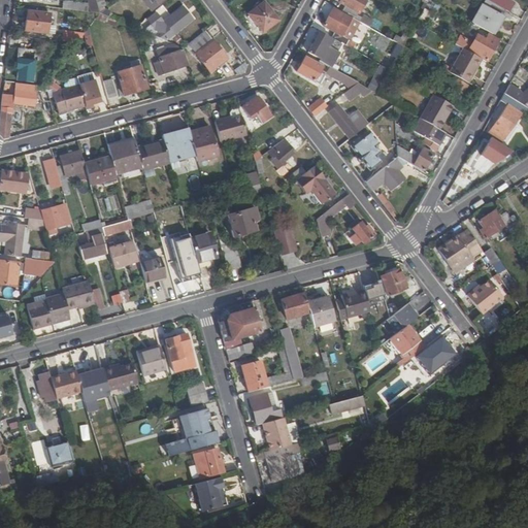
[(103,0),(95,0),(99,14),(104,9),(103,5),(105,5),(103,0)]
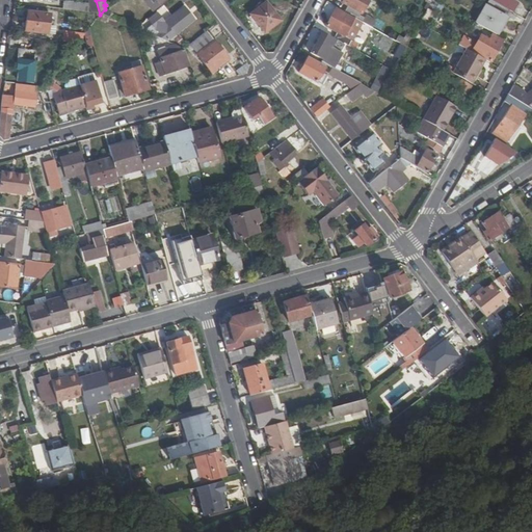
[(283,16),(290,5),(281,0),(271,0),(269,4),(274,9),(283,16)]
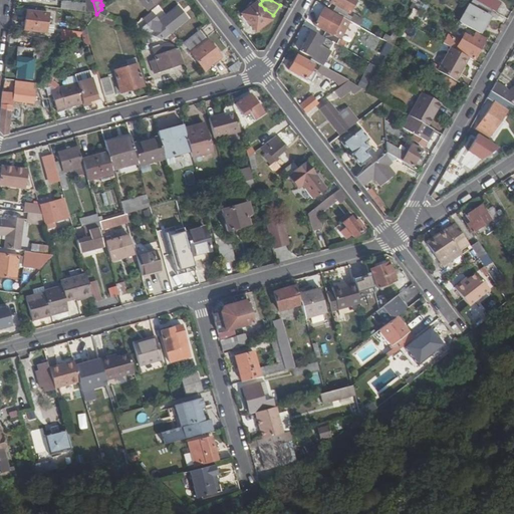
[(334,7),(331,12),(341,18),(345,20),(350,22),(358,27),(362,20),(353,15),(351,17),(347,15),(356,0),(355,0),(330,0),(329,4),(334,7)]
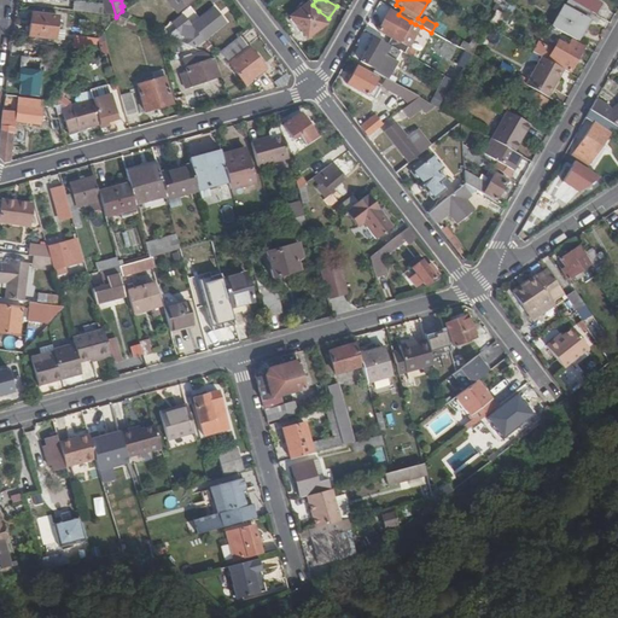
[(487,23),(495,28),(506,12),(509,15),(514,7),(502,0),(487,23)]
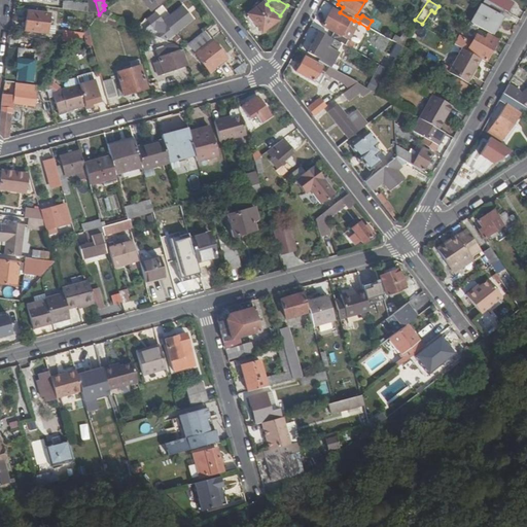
[(494,0),(492,5),(495,7),(502,10),(507,13),(513,4),(505,0),(494,0)]
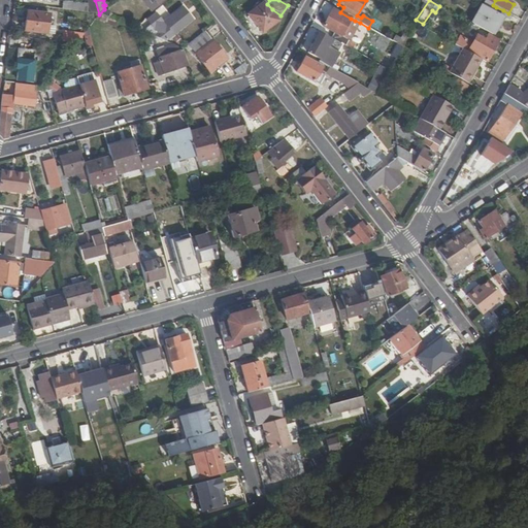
[(63,2),(62,9),(87,12),(88,5),(63,2)]
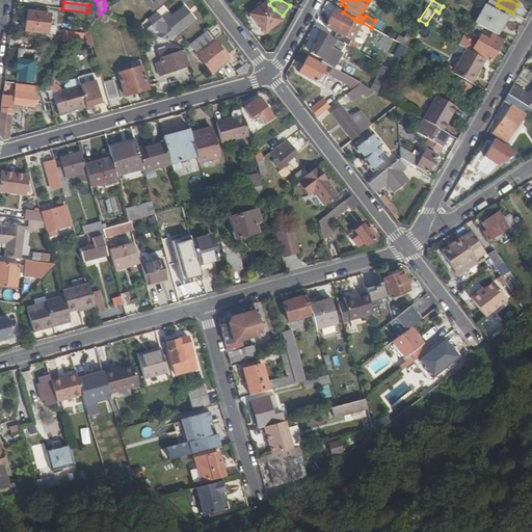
[(280,21),(265,2),(249,15),(264,33),(280,21)]
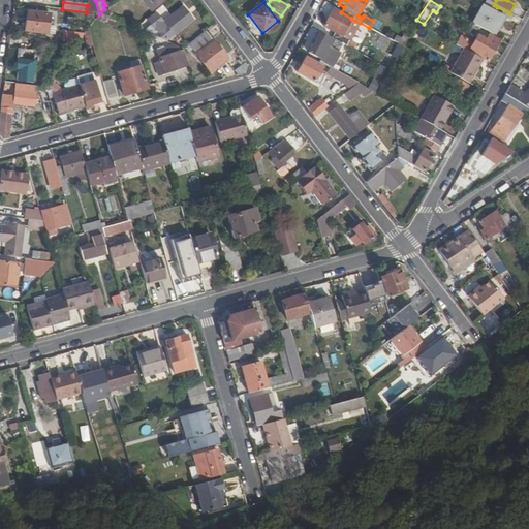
[(500,17),(504,10),(497,7),(494,5),(489,2),(486,8),(500,17)]
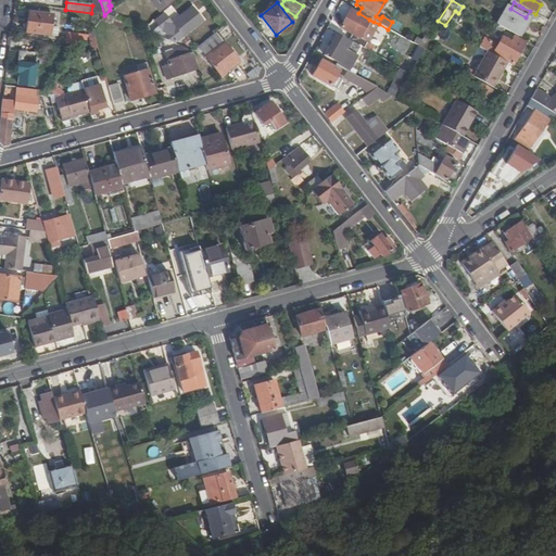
[(515,36),(526,17),(510,9),(505,5),(495,24),(515,36)]
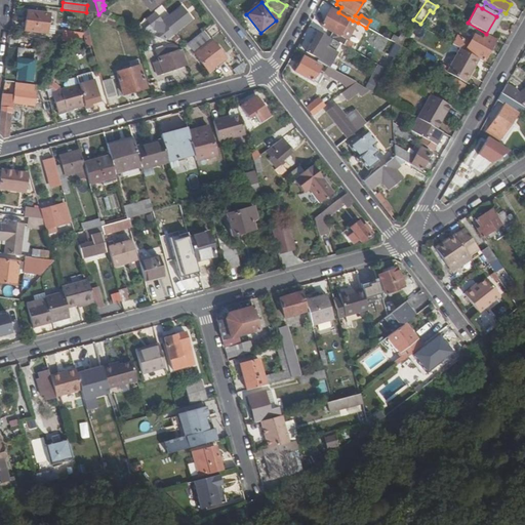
[(340,16),(330,10),(321,27),(331,33),(328,38),(330,38),(340,44),(348,48),(351,42),(349,41),(358,23),(353,21),(349,18),(348,21),(339,16),(340,16)]
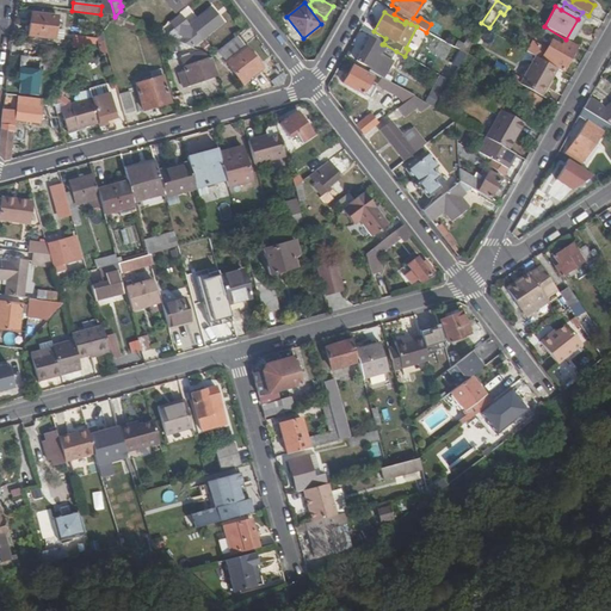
[(34,25),(30,25),(29,36),(54,38),(56,17),(34,14),(34,25)]
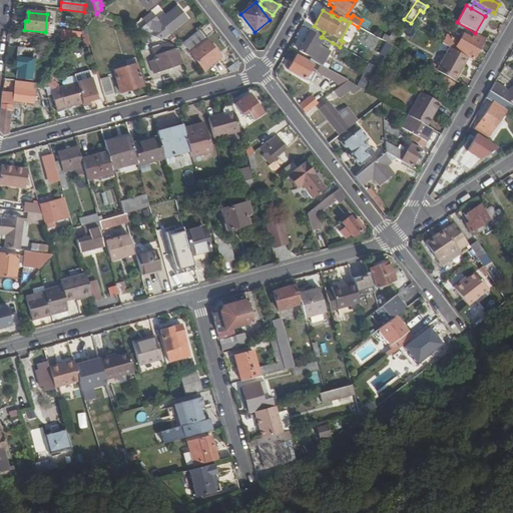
[(142,30),(145,34),(160,40),(169,33),(161,23),(160,24),(151,13),(143,20),(147,26),(142,30)]
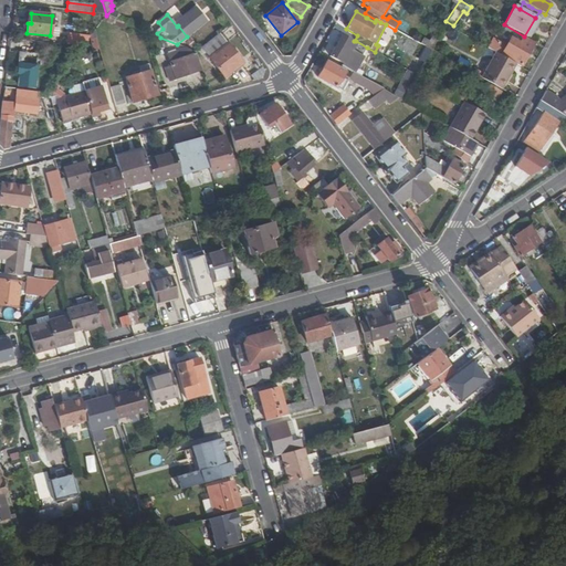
[(122,30),(125,22),(106,16),(102,21),(122,30)]
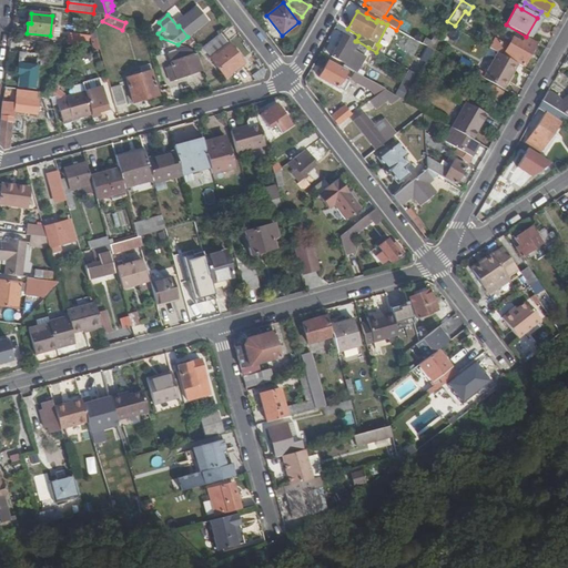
[(537,18),(526,37),(529,39),(541,20),(537,18)]
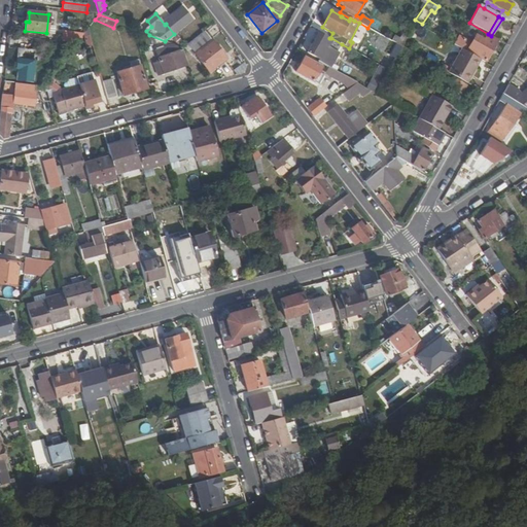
[(86,48),(93,46),(88,28),(82,35),(86,48)]
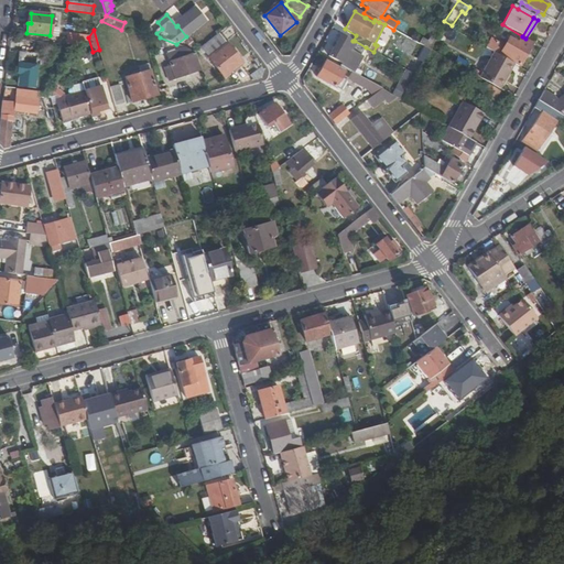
[(241,64),(217,33),(199,47),(224,77),(241,64)]
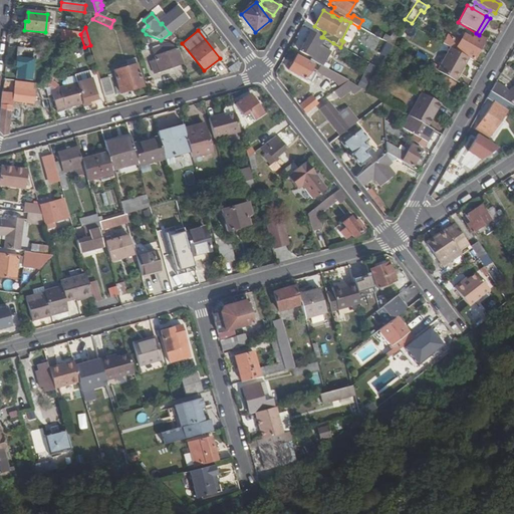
[(310,60),(321,66),(333,43),(323,37),(322,39),(309,32),(299,50),(311,57),(310,60)]
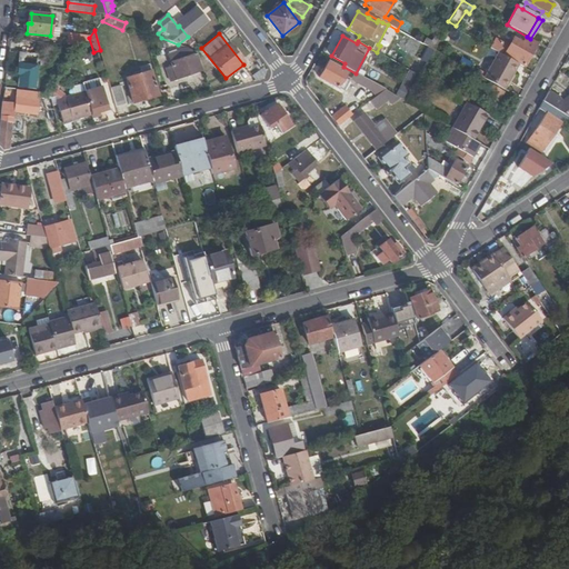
[(511,42),(503,57),(518,65),(523,68),(536,45),(526,39),(520,48),(511,42)]
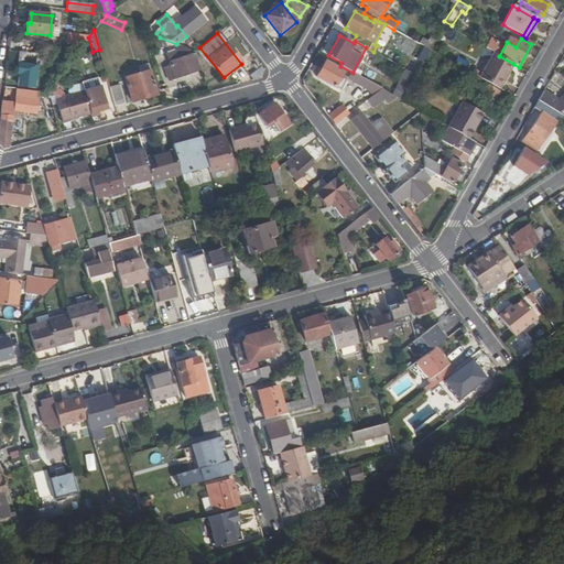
[(488,44),(486,49),(494,53),(497,55),(500,51),(488,44)]
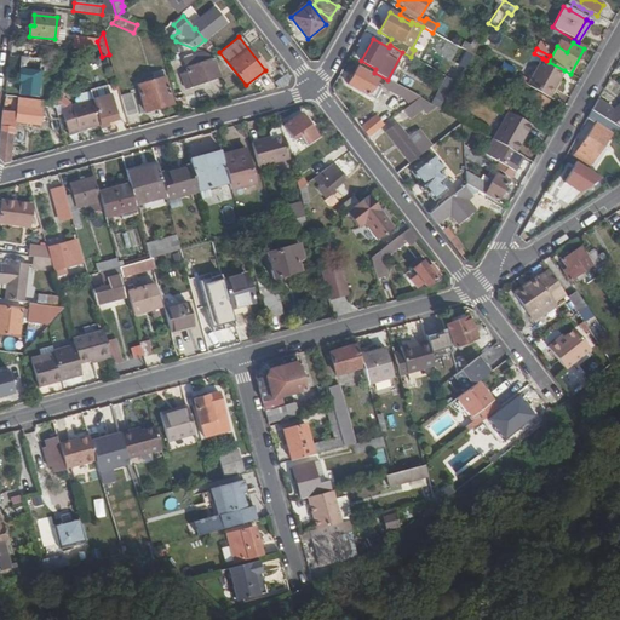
[(459,65),(465,69),(472,56),(466,52),(459,65)]
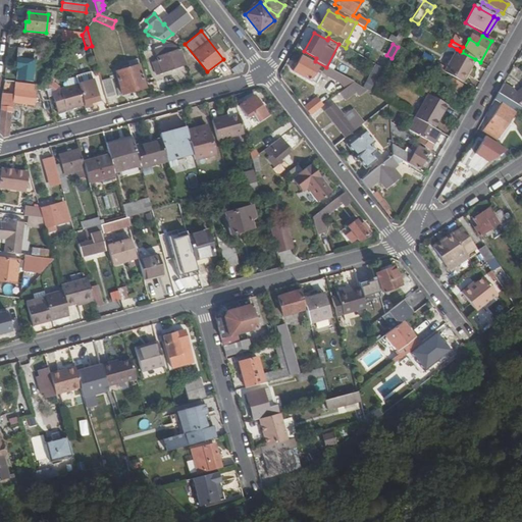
[(156,74),(186,64),(180,48),(175,49),(174,45),(166,47),(168,52),(164,53),(162,49),(155,51),(158,60),(152,62),(156,74)]
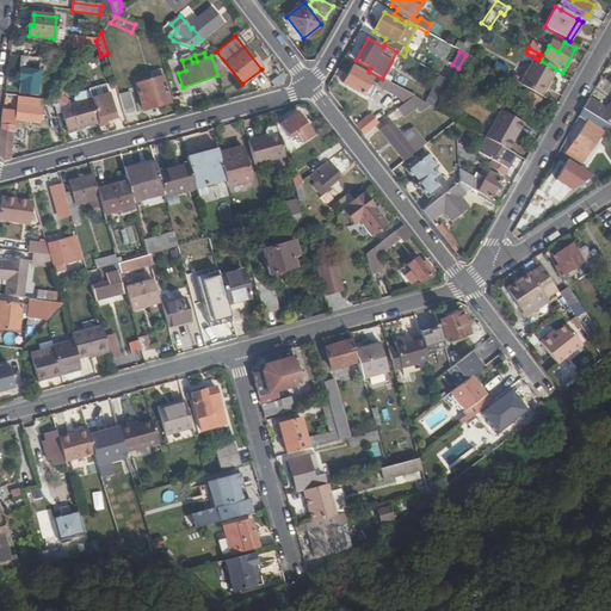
[(20,57),(18,81),(20,81),(19,91),(37,93),(41,59),(20,57)]
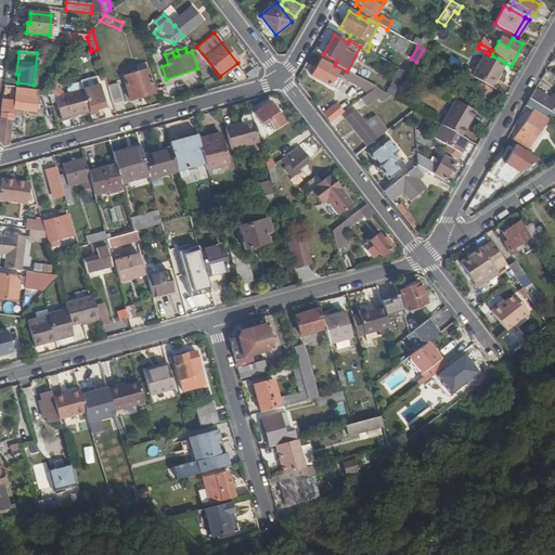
[(486,52),(472,77),(491,88),(505,63),(491,55),(489,54),(486,52)]
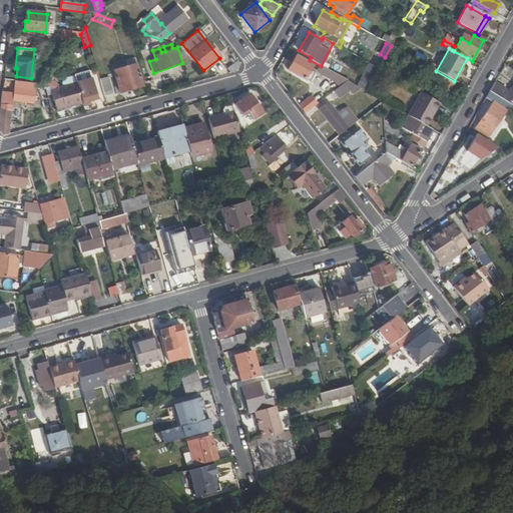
[(312,65),(295,56),(288,69),(310,81),(315,73),(309,70),(312,65)]
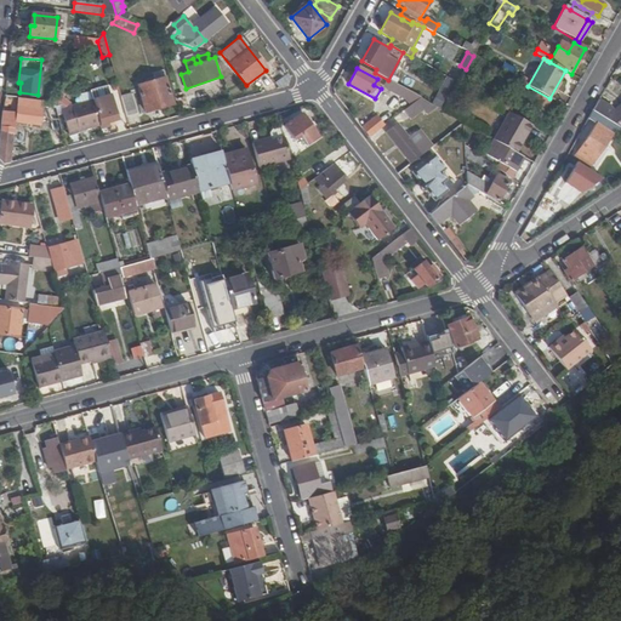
[(137,85),(146,113),(172,104),(165,78),(137,85)]
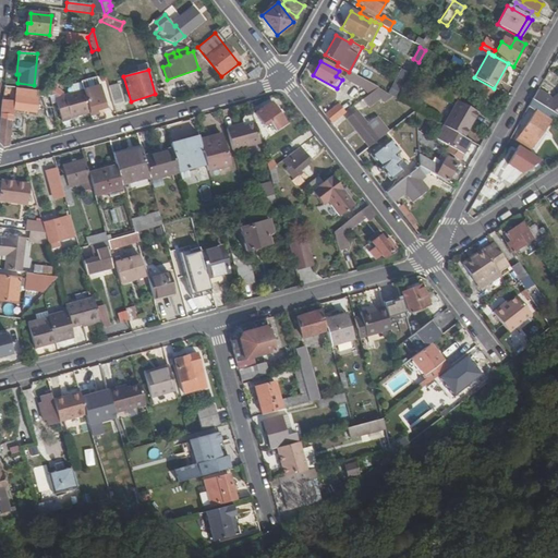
[(89,111),(96,109),(105,107),(99,85),(97,76),(81,80),(83,88),(83,89),(89,111)]
